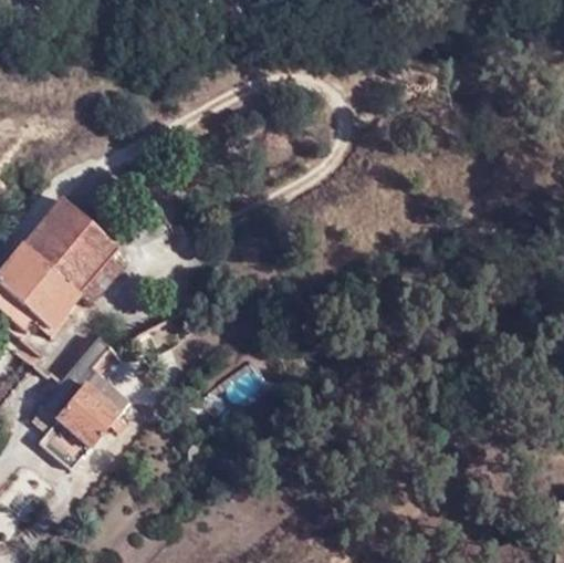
[(62,195),(0,269),(0,309),(28,332),(39,319),(50,326),(51,324),(55,329),(84,294),(95,303),(125,267),(114,257),(123,247),(62,195)]
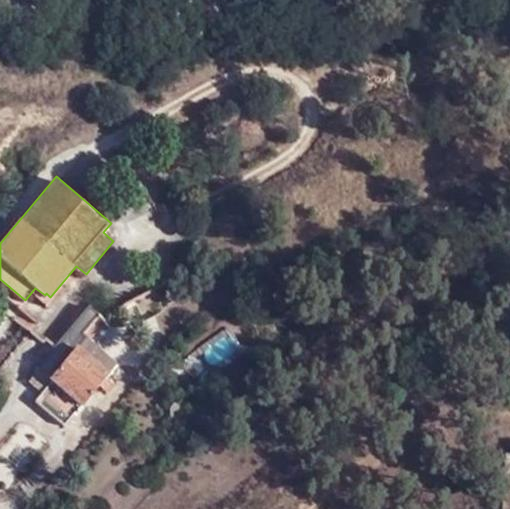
[(95,307),(87,302),(36,365),(51,377),(40,390),(35,397),(60,421),(115,358),(88,336),(104,319),(92,312),(95,307)]
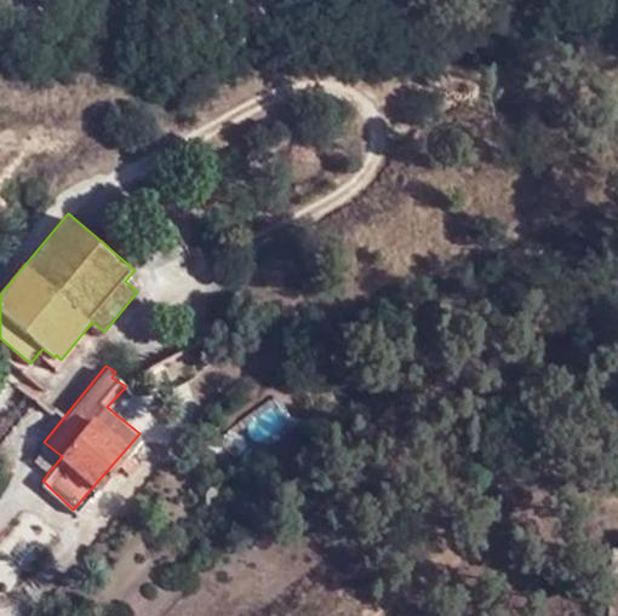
[(0,444),(33,403),(12,383),(0,396),(0,444)]
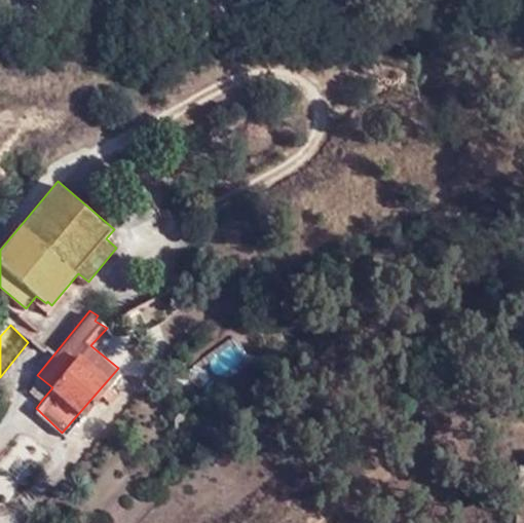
[(52,387),(37,375),(27,387),(41,401),(52,387)]
